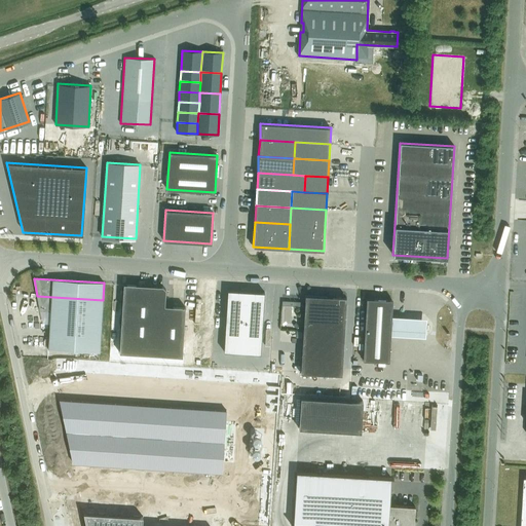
[(162,287),(123,284),(119,353),(182,357),(185,307),(164,306),(165,290),(162,287)]
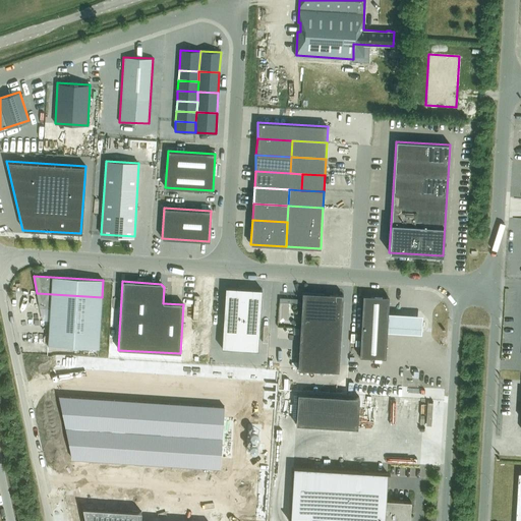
[(225,287),(222,348),(240,349),(243,288),(225,287)]
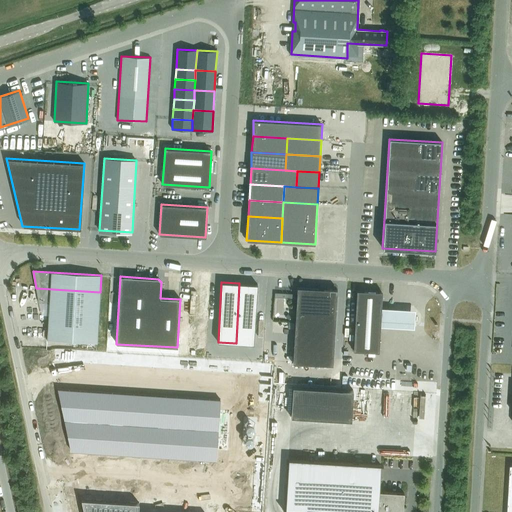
[(239,283),(236,343),(254,344),(257,284),(239,283)]
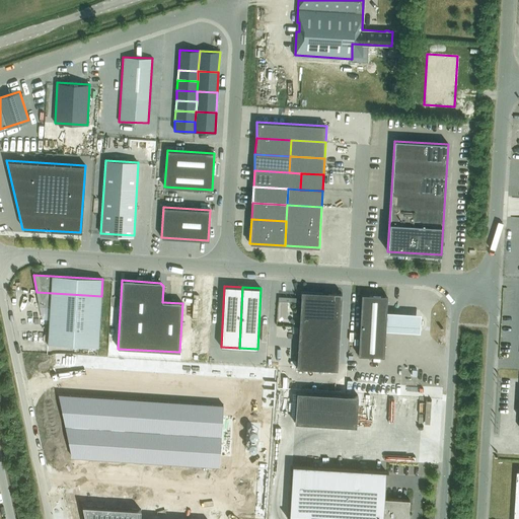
[(301,291),(296,367),(337,369),(342,293),(301,291)]
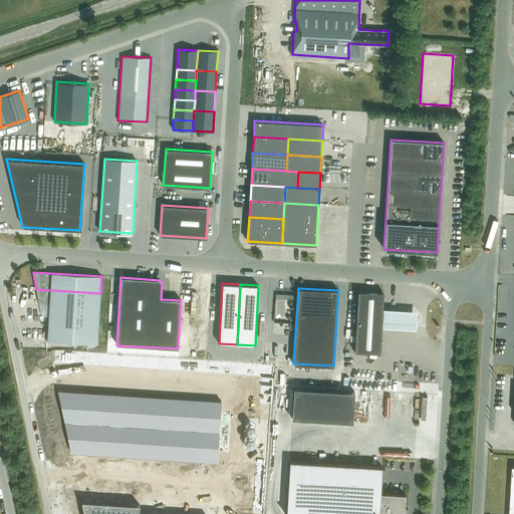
[(47,340),(97,343),(100,293),(36,289),(39,303),(49,303),(47,340)]
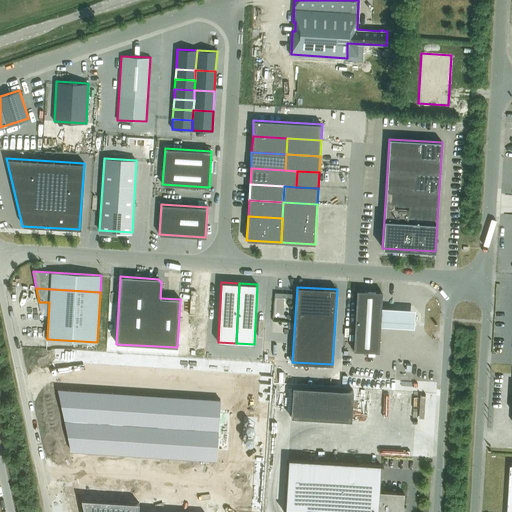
[(382,292),(357,290),(353,351),(379,352),(381,327),(381,306),(382,292)]
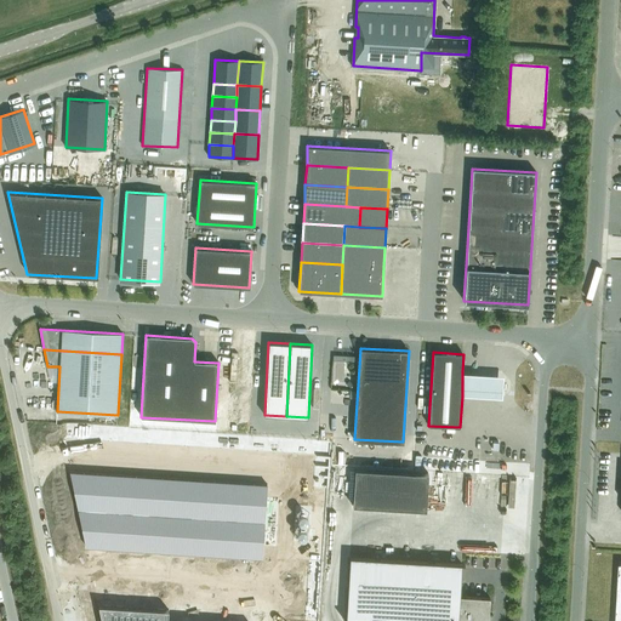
[(503,372),(462,371),(462,397),(503,398),(503,372)]
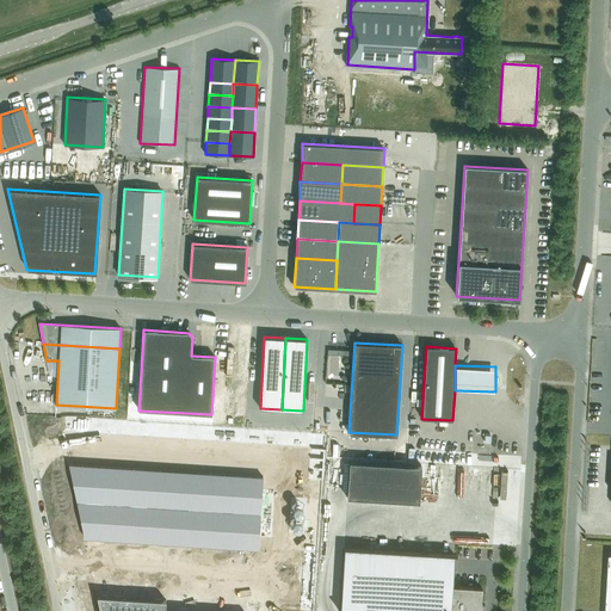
[(350,461),(347,498),(419,501),(421,466),(350,461)]
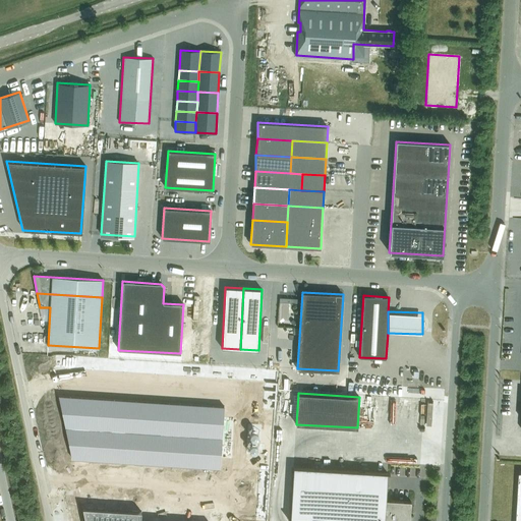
[(224,406),(59,395),(71,458),(220,467),(224,406)]
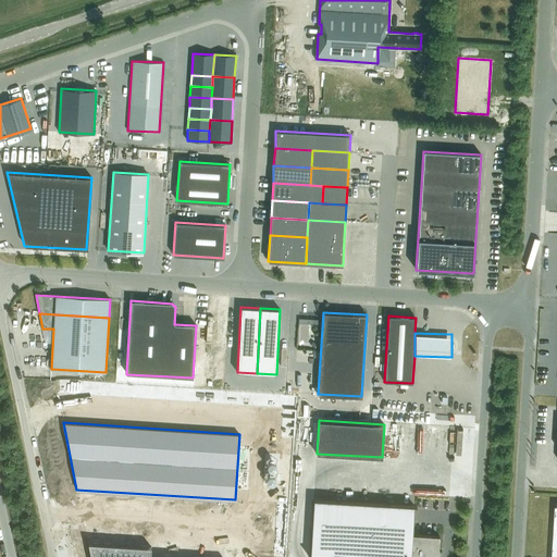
[(313,499),(310,554),(308,554),(308,556),(314,556),(314,555),(350,556),(410,556),(411,555),(417,555),(416,556),(437,556),(440,535),(412,534),(415,506),(313,499)]
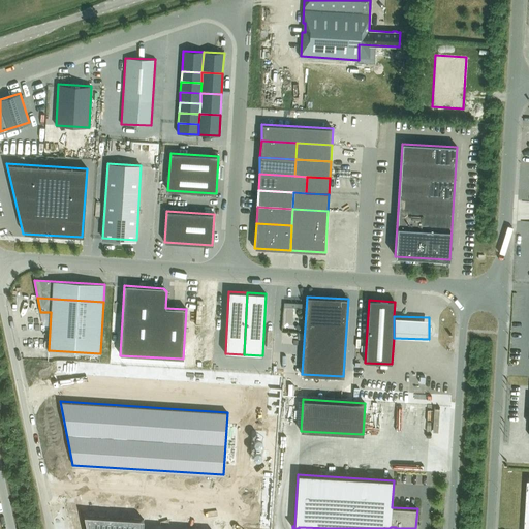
[(144,528),(145,519),(84,516),(86,528),(144,528)]
